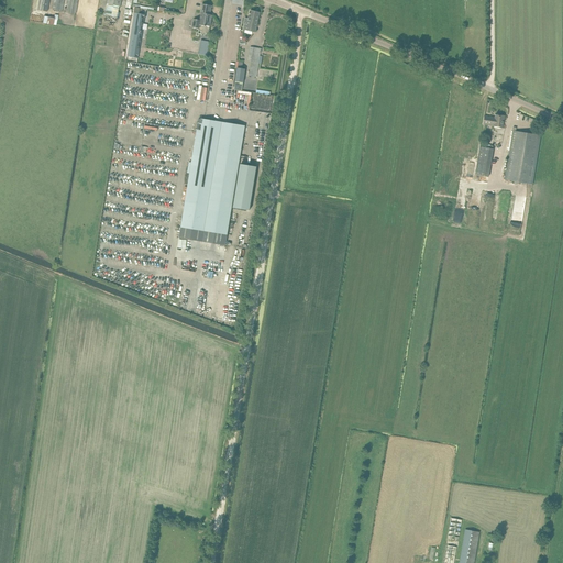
[(46,12),(48,0),(39,0),(36,10),(46,12)]
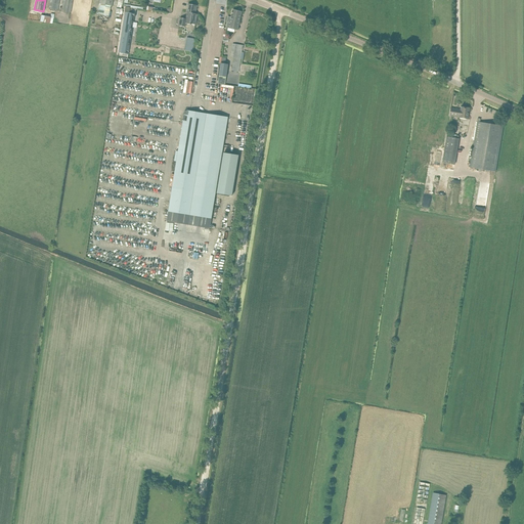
[(57,11),(58,0),(49,0),(48,10),(57,11)]
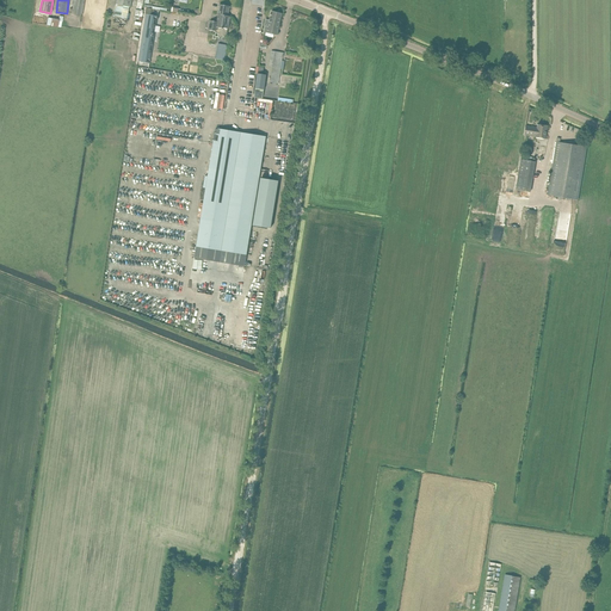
[(81,16),(84,0),(73,0),(72,14),(81,16)]
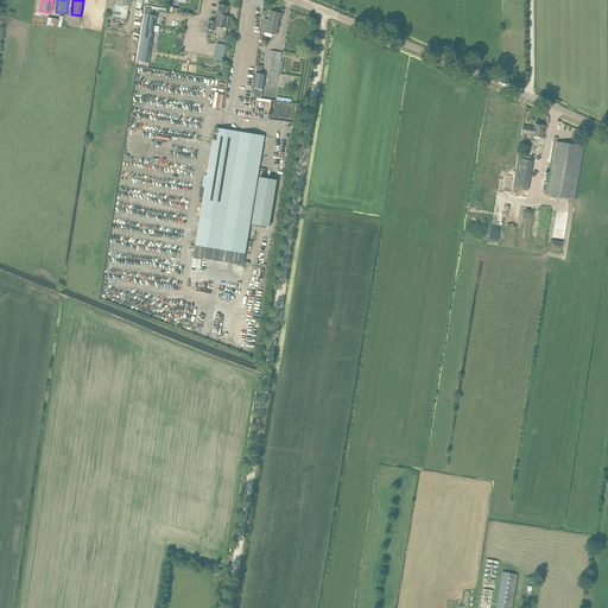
[(115,0),(113,17),(126,19),(128,7),(130,7),(131,0),(115,0)]
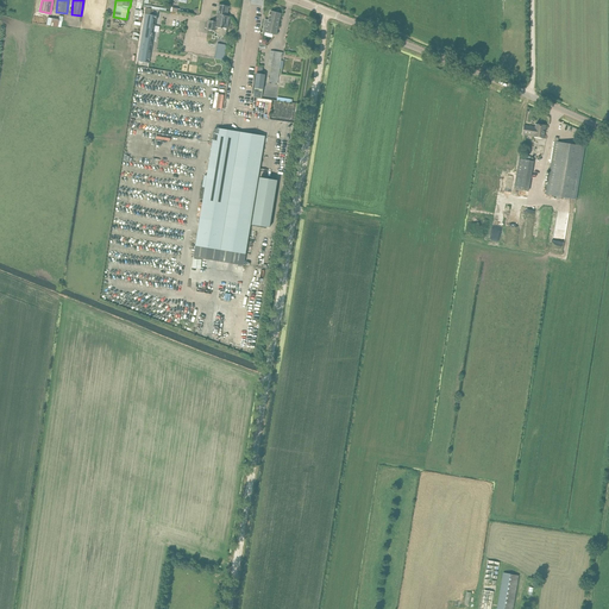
[(228,6),(219,5),(217,14),(218,14),(217,22),(209,20),(208,30),(215,31),(215,27),(221,29),(223,29),(223,27),(227,29),(230,17),(227,16),(228,6)]
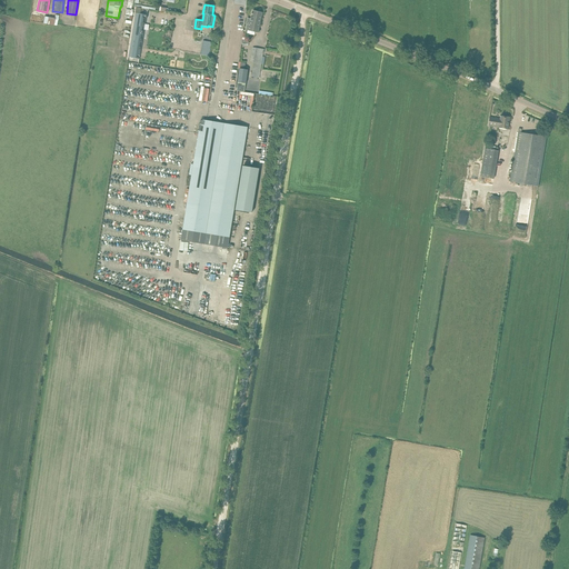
[(246,30),(253,31),(258,32),(262,13),(252,11),(251,19),(248,18),(247,23),(248,25),(246,30)]
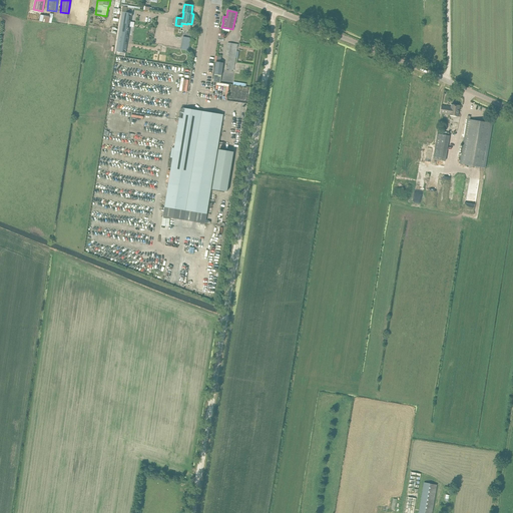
[(132,13),(122,12),(116,51),(125,53),(132,13)]
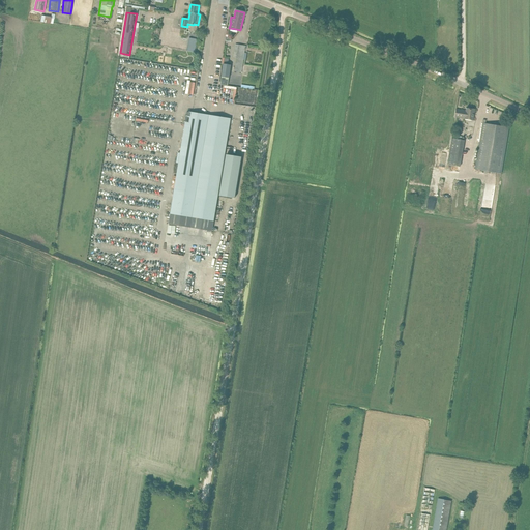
[(41,22),(51,24),(53,17),(42,16),(41,22)]
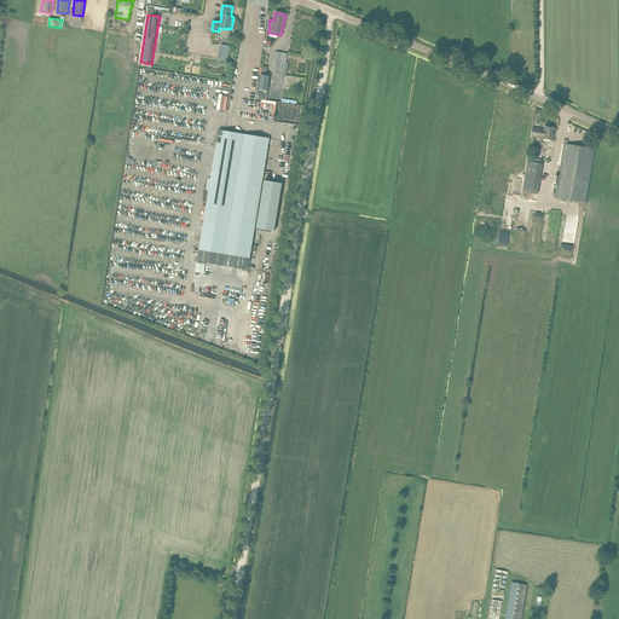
[(230,46),(220,44),(218,59),(227,61),(230,46)]
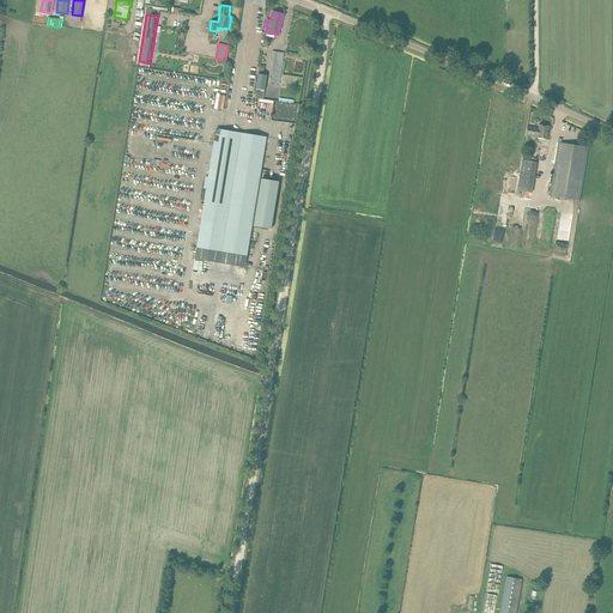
[(272,52),(271,61),(269,67),(273,67),(271,85),(279,85),(283,54),(272,52)]
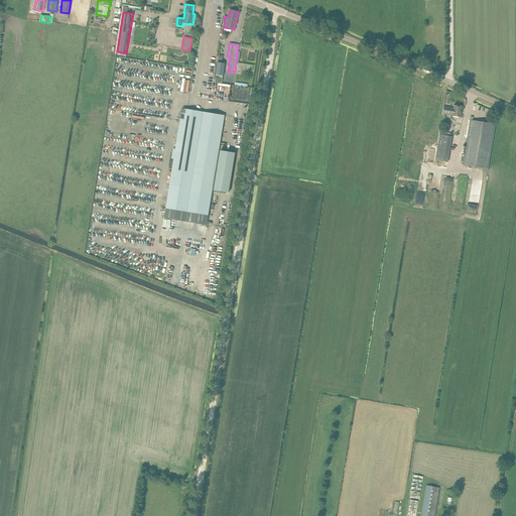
[(215,80),(214,80),(214,82),(222,83),(225,63),(222,63),(218,62),(215,80)]
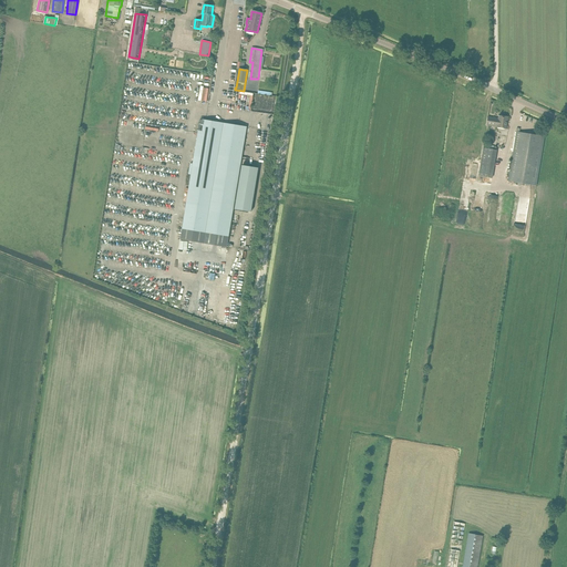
[(200,86),(199,101),(208,101),(209,86),(200,86)]
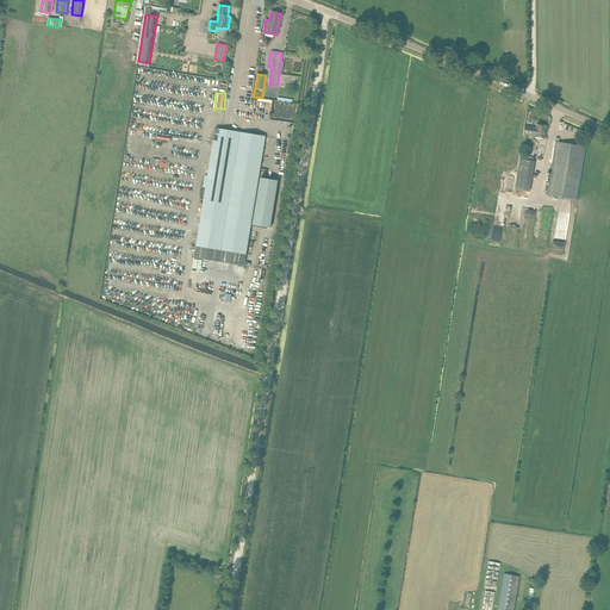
[(279,98),(278,100),(259,98),(259,101),(269,103),(268,116),(296,119),(297,104),(293,103),(294,99),(279,98)]
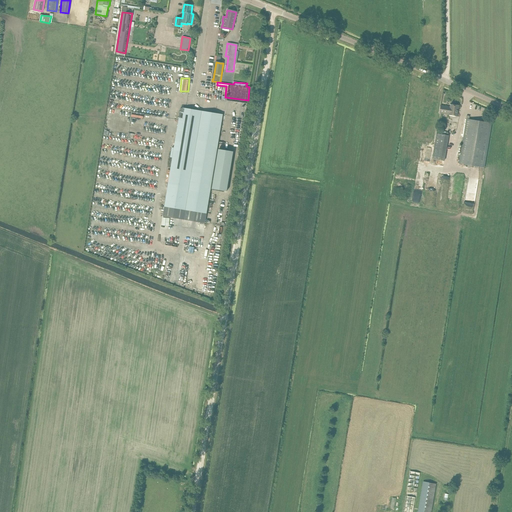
[(441,106),(440,111),(439,113),(449,114),(449,115),(457,116),(458,110),(459,105),(451,104),(450,107),(441,106)]
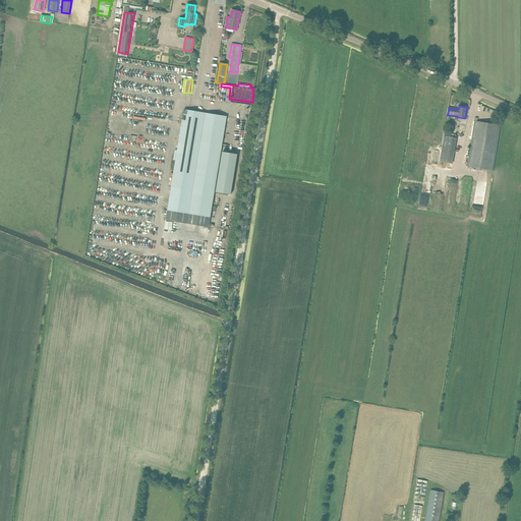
[(167,210),(166,220),(180,222),(194,225),(209,227),(211,217),(226,122),(227,117),(213,114),(198,112),(184,110),(183,115),(167,210)]
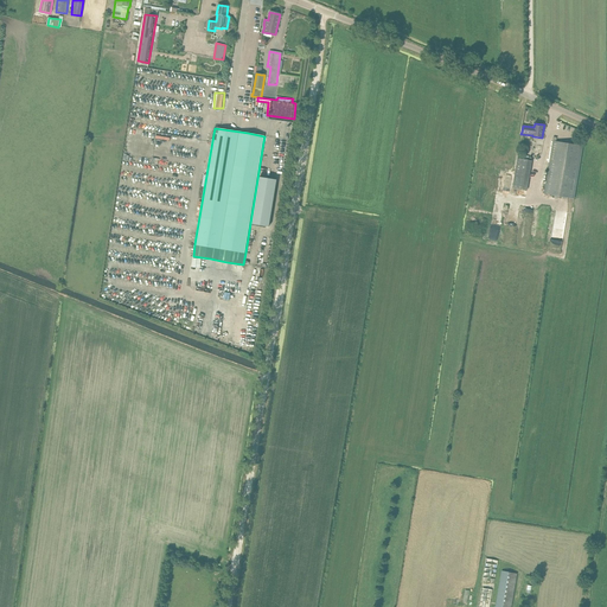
[(276,139),(274,152),(278,153),(279,148),(280,145),(283,146),(283,148),(286,148),(286,145),(287,141),(280,141),(281,140),(276,139)]
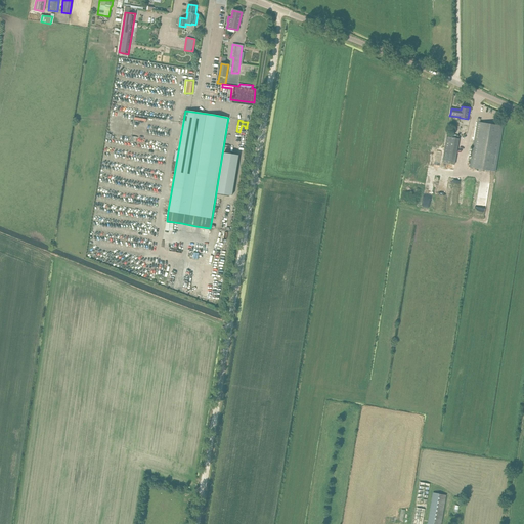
[(477,122),(477,127),(470,167),(495,172),(503,126),(477,122)]
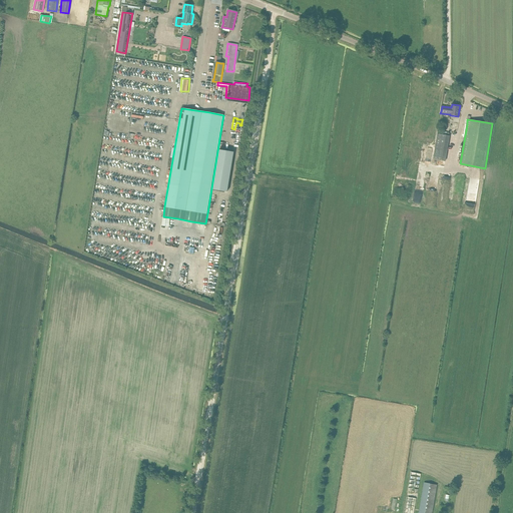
[(447,161),(451,135),(438,133),(434,159),(447,161)]
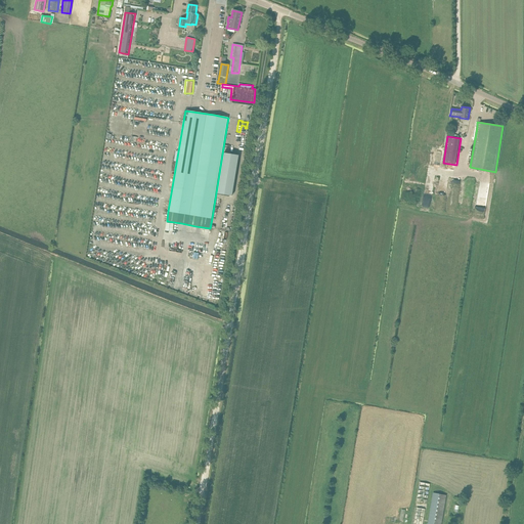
[(232,195),(238,155),(223,151),(217,193),(232,195)]
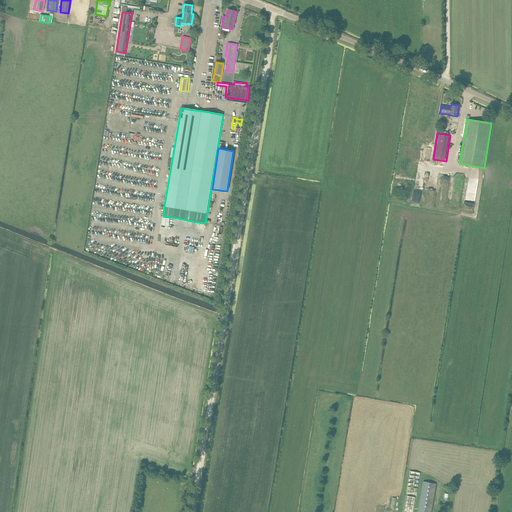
[(407,491),(403,511),(413,511),(417,493),(420,473),(411,471),(407,491)]
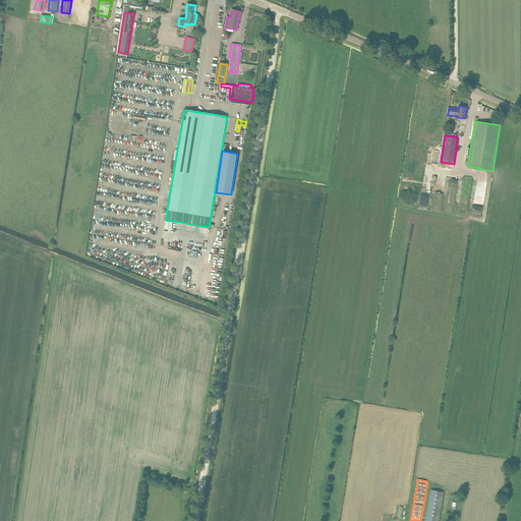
[(439,520),(444,493),(430,490),(425,520),(439,520)]
